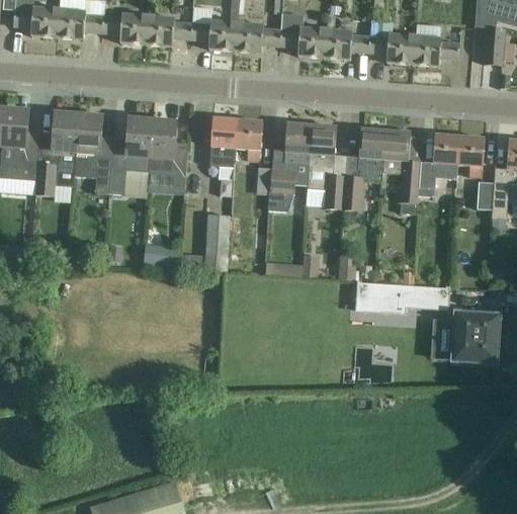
[(2,0),(2,8),(13,9),(14,0),(2,0)]
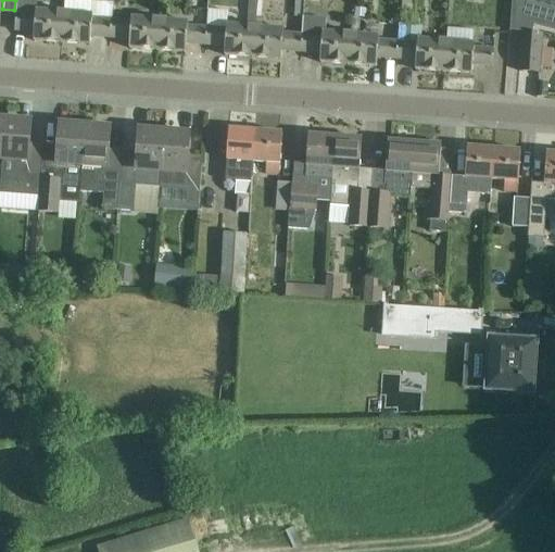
[(62,25),(61,39),(89,41),(89,33),(109,35),(111,16),(112,0),(92,0),(91,11),(63,9),(62,25)]
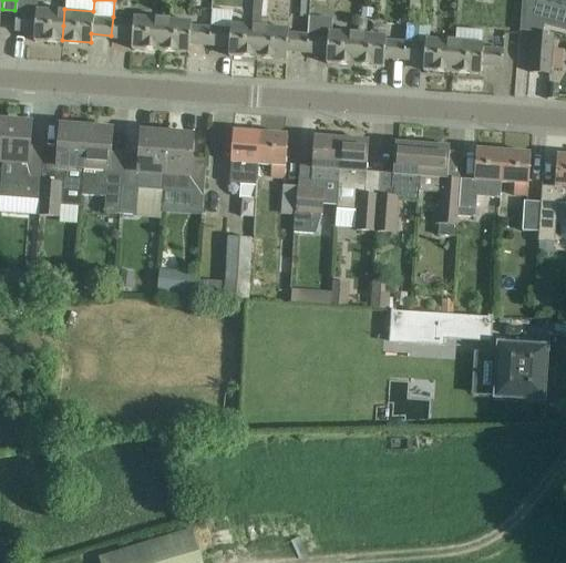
[(209,24),(208,42),(228,44),(227,53),(256,55),(259,24),(260,0),(251,0),(249,23),(230,22),(229,26),(209,24)]
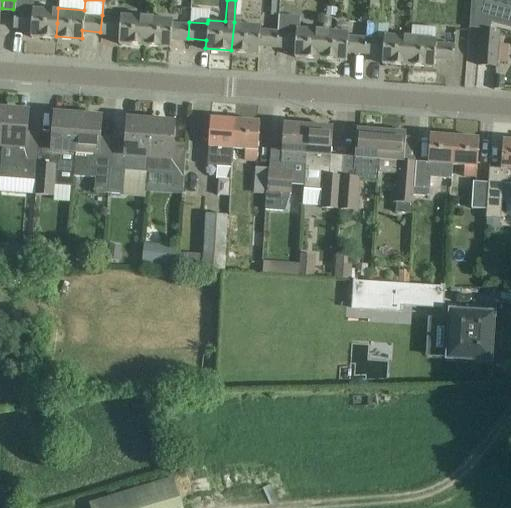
[(372,0),(372,8),(384,8),(384,0),(372,0)]
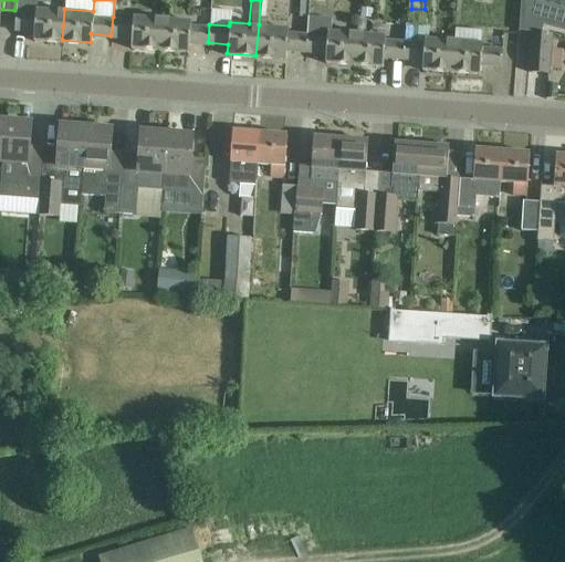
[(564,7),(539,0),(525,0),(523,29),(531,29),(540,30),(543,21),(564,27),(564,7)]
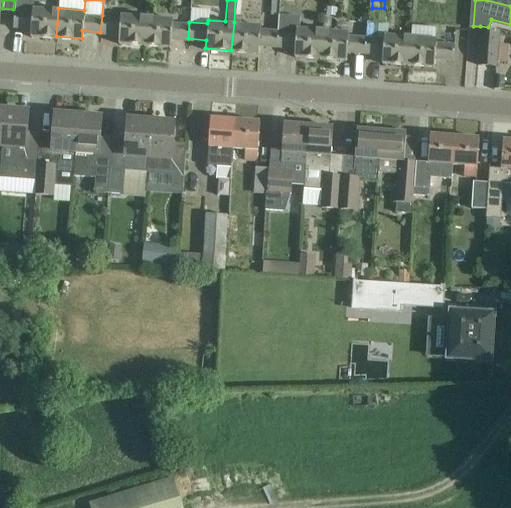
[(326,4),(326,12),(336,13),(336,5),(326,4)]
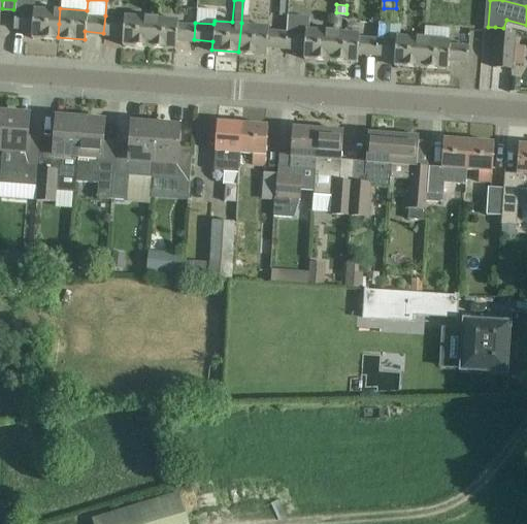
[(31,35),(58,37),(60,8),(33,6),(33,10),(14,8),(12,26),(31,27),(31,35)]
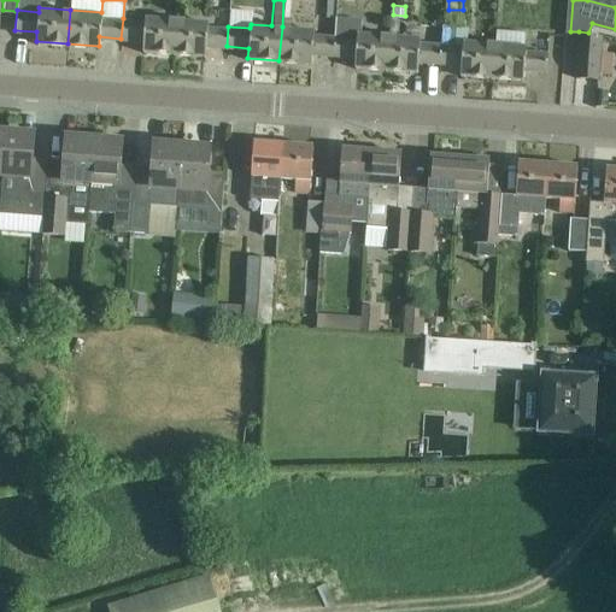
[(353,65),(385,68),(387,34),(359,33),(361,17),(335,15),(334,35),(333,54),(355,56),(353,65)]
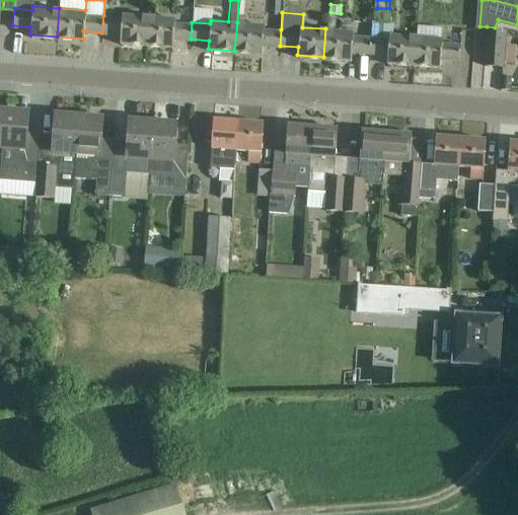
[(103,15),(101,32),(120,33),(120,42),(146,44),(148,15),(122,13),(122,17),(103,15)]
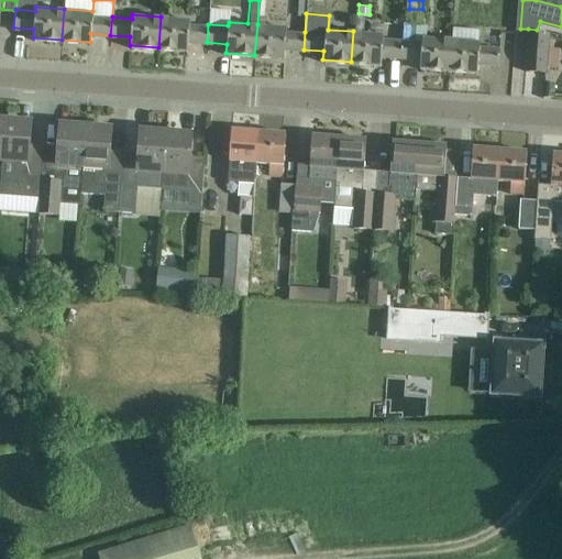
[(161,17),(158,47),(187,50),(187,41),(207,42),(208,24),(188,23),(189,19),(161,17)]
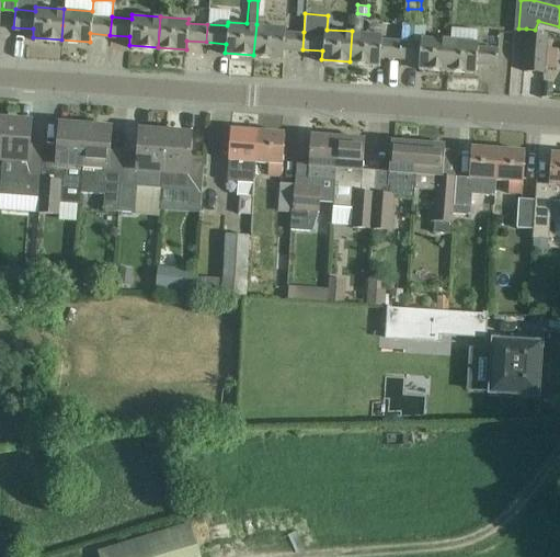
[(400,38),(399,56),(419,58),(418,67),(446,69),(448,38),(424,37),(425,23),(401,21),(400,38)]
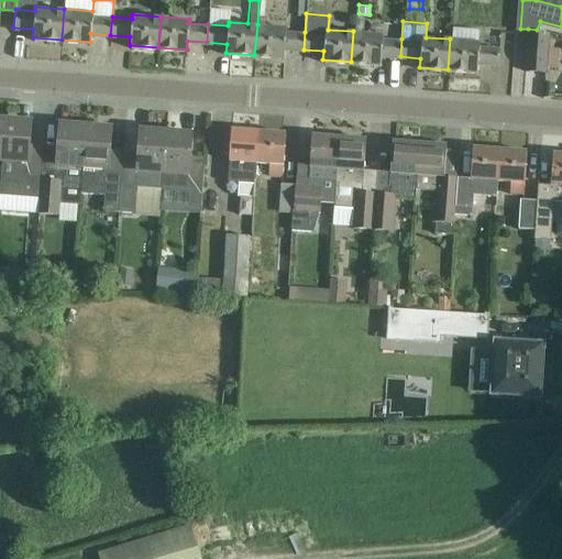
[(257,24),(254,55),(283,57),(284,48),(304,50),(305,32),(285,31),(285,25),(257,24)]
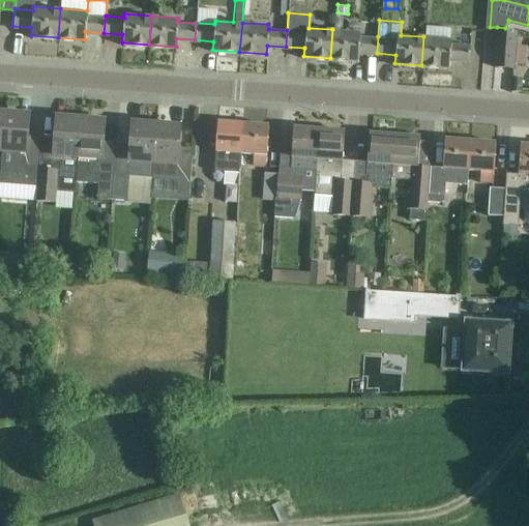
[(497,27),(494,64),(512,65),(516,28),(505,28),(497,27)]
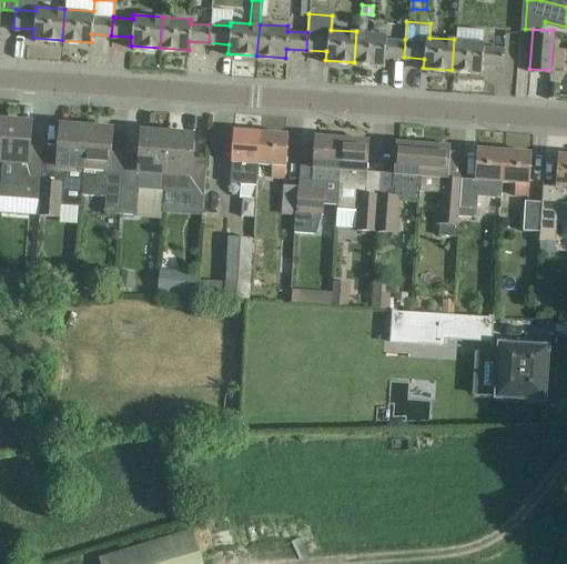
[(405,39),(385,38),(385,33),(384,33),(356,31),(354,62),(383,64),(384,56),(404,57),(405,39)]
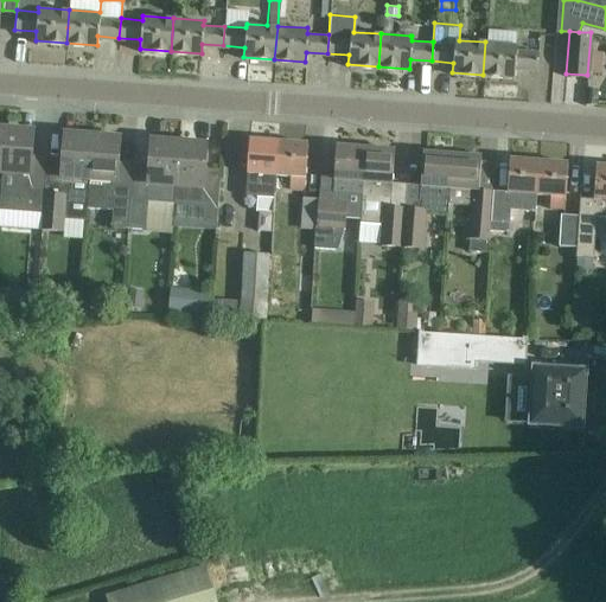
[(516,44),(485,42),(483,75),(514,77),(515,68),(536,69),(538,50),(516,49),(516,44)]
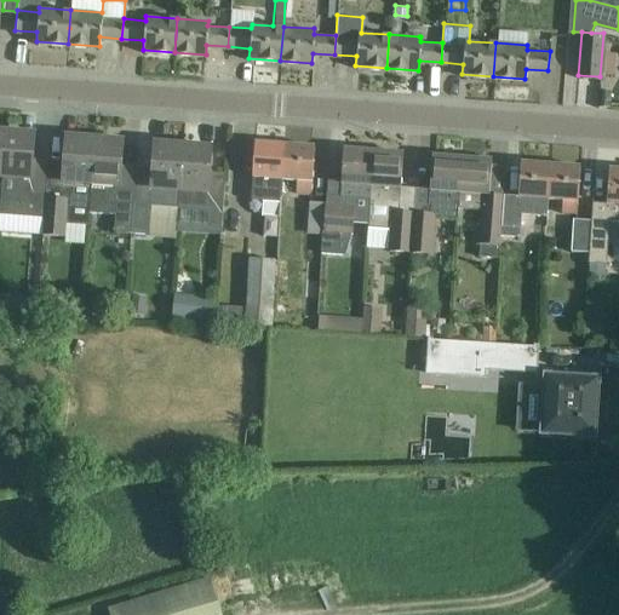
[(609,88),(599,87),(597,103),(596,103),(596,104),(599,105),(599,104),(607,105),(608,105),(609,88)]
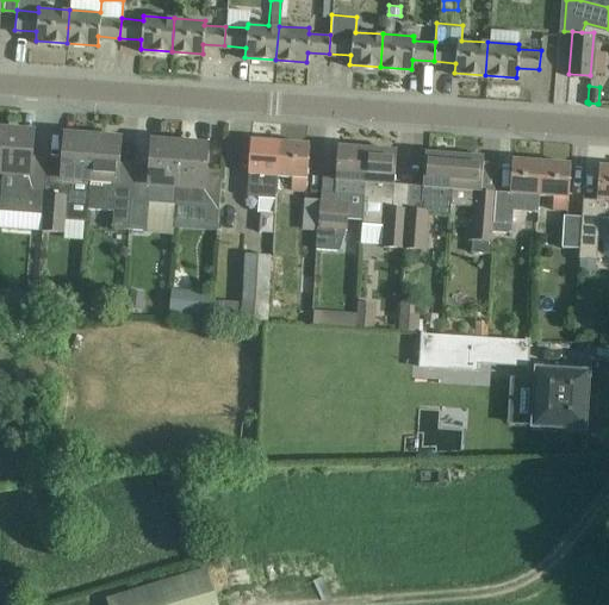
[(41,229),(47,163),(31,162),(33,130),(5,128),(1,172),(0,189),(0,207),(42,211),(41,229)]
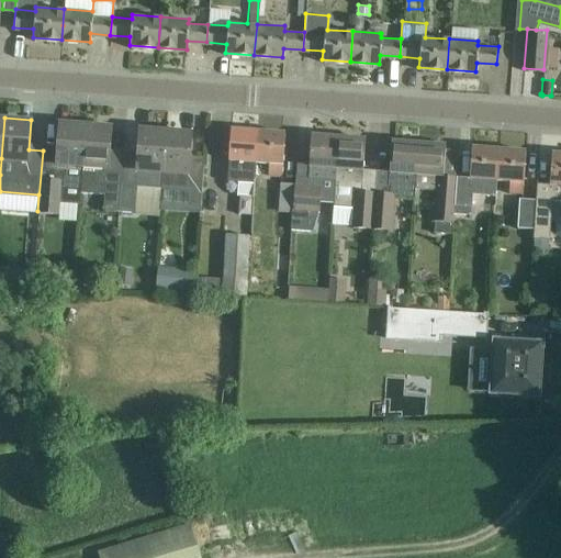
[(57,152),(43,151),(37,211),(58,213),(58,200),(79,201),(79,191),(85,123),(59,122),(57,152)]
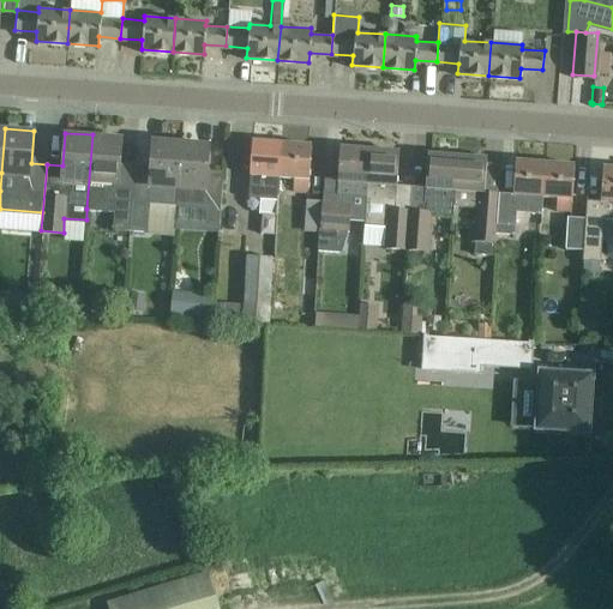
[(92,134),(86,209),(113,210),(112,228),(130,229),(133,170),(118,169),(120,137),(92,134)]
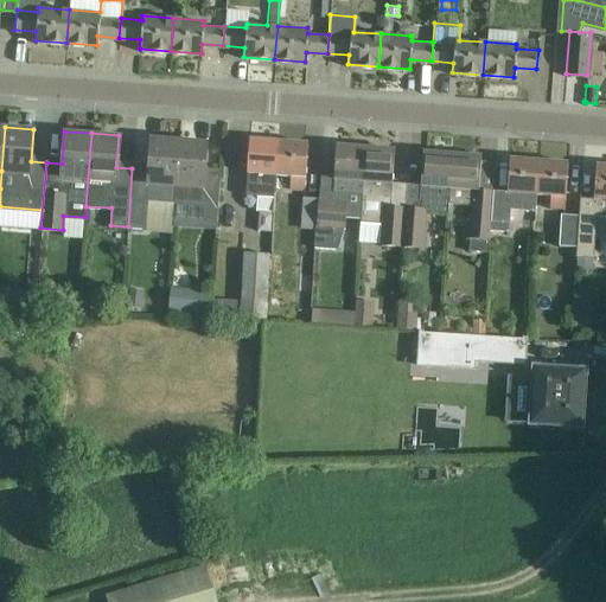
[(174,192),(178,140),(151,138),(148,170),(132,168),(128,226),(145,228),(146,199),(173,200),(174,192)]
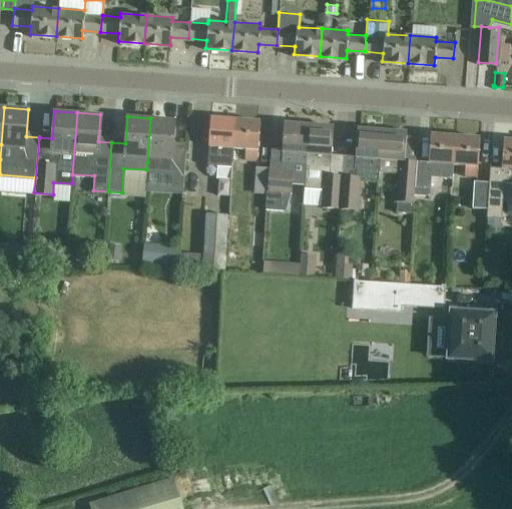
[(207,154),(206,164),(216,164),(215,175),(230,176),(231,161),(232,146),(234,118),(210,116),(208,136),(207,154)]
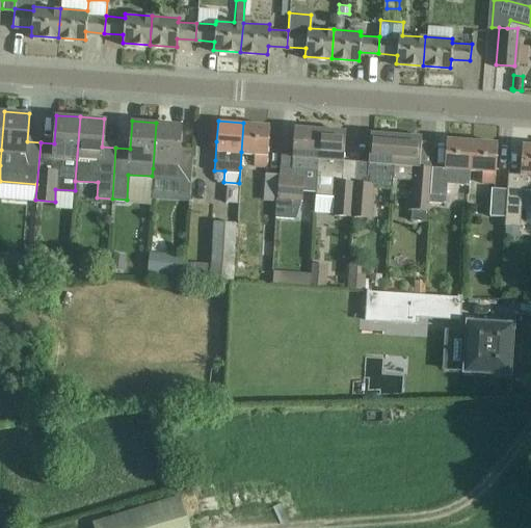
[(153,168),(152,176),(162,177),(180,178),(179,191),(189,192),(192,154),(178,153),(180,125),(156,123),(153,160),(153,168)]
